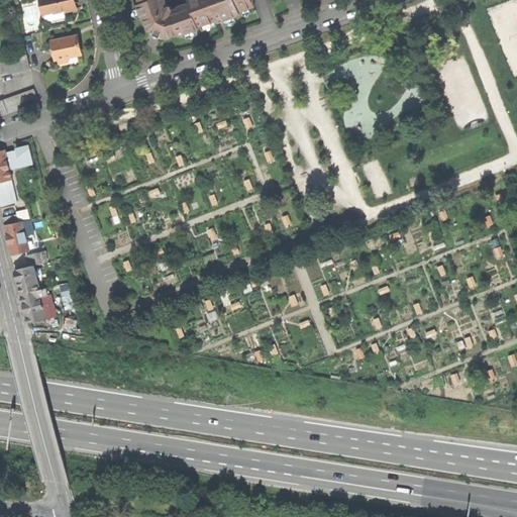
[(40,0),(44,16),(45,16),(65,12),(74,10),(71,0),(40,0)]
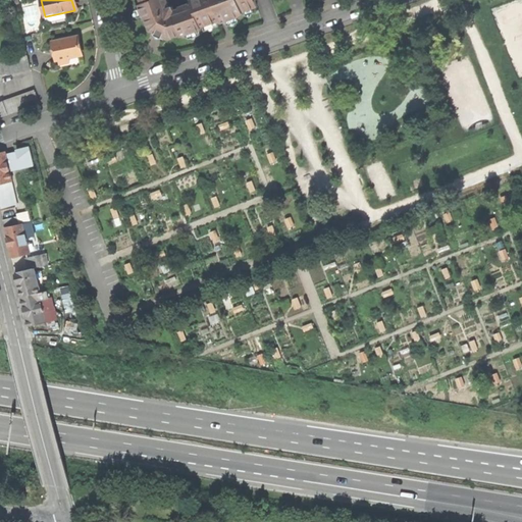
[(201,30),(200,28),(192,4),(174,10),(172,6),(168,8),(165,0),(140,0),(142,4),(139,5),(145,19),(146,19),(150,31),(159,35),(164,37),(169,40),(179,36),(180,37),(201,30)]
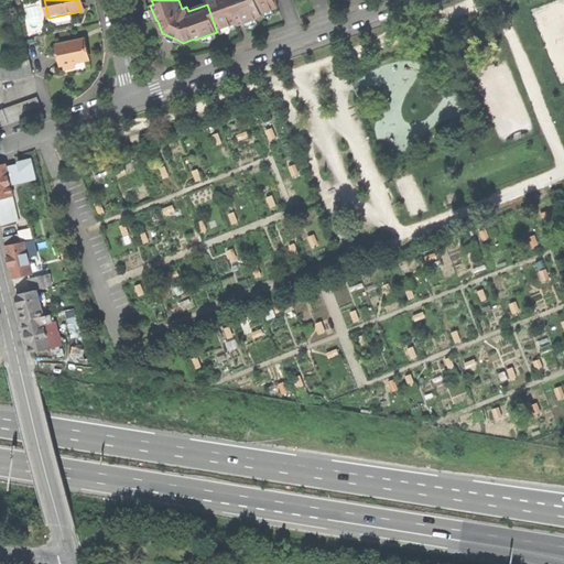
[(216,30),(238,22),(229,0),(205,0),(207,4),(216,30)]
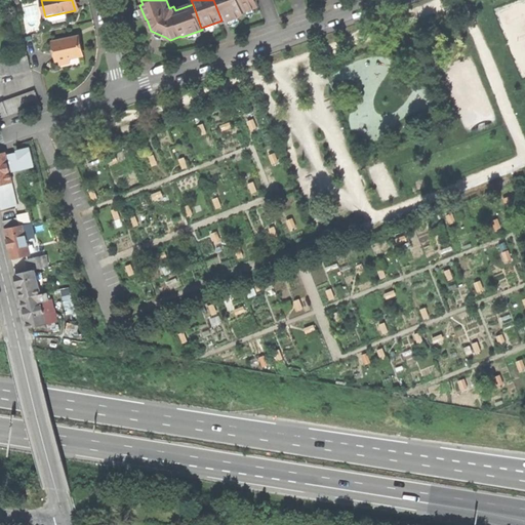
[(244,15),(243,12),(238,0),(213,0),(221,21),(223,23),(226,22),(239,17),(244,15)]
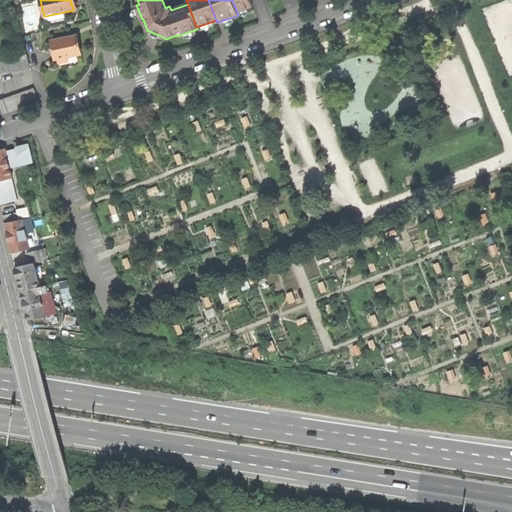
[(232,0),(237,12),(252,6),(249,0),(232,0)]
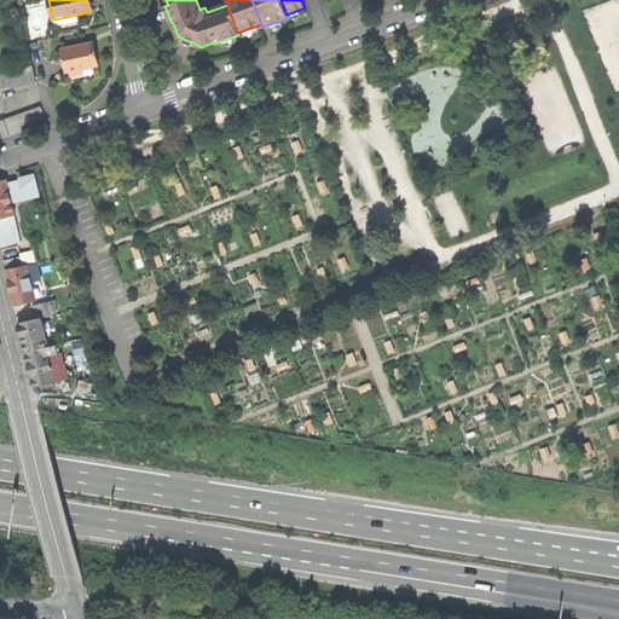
[(79,19),(77,15),(55,19),(55,24),(79,19)]
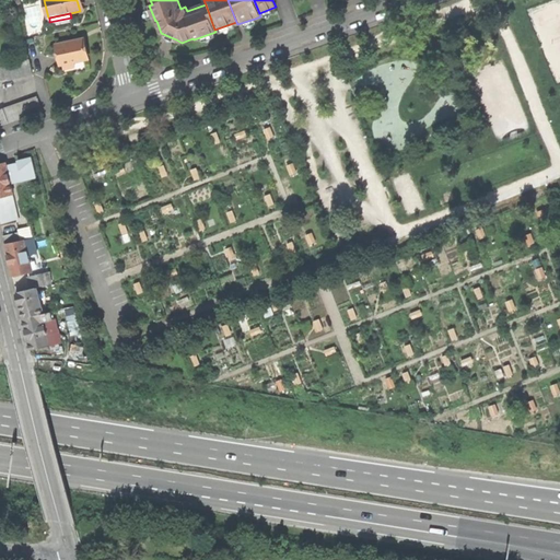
[(83,38),(56,45),(60,65),(88,59),(85,49),(83,38)]
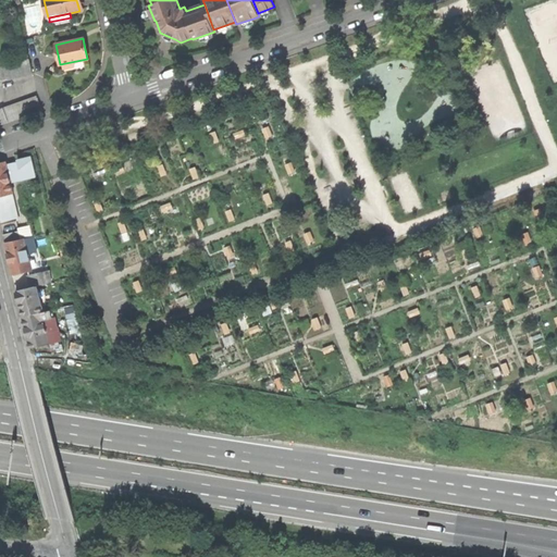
[(28,59),(0,64),(0,79),(1,81),(33,74),(28,59)]
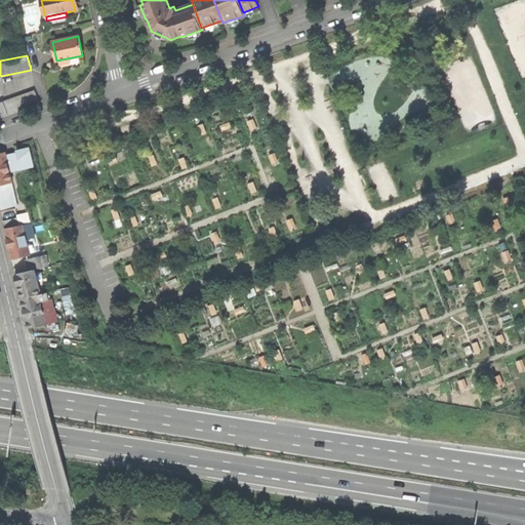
[(35,90),(0,103),(0,118),(40,105),(35,90)]
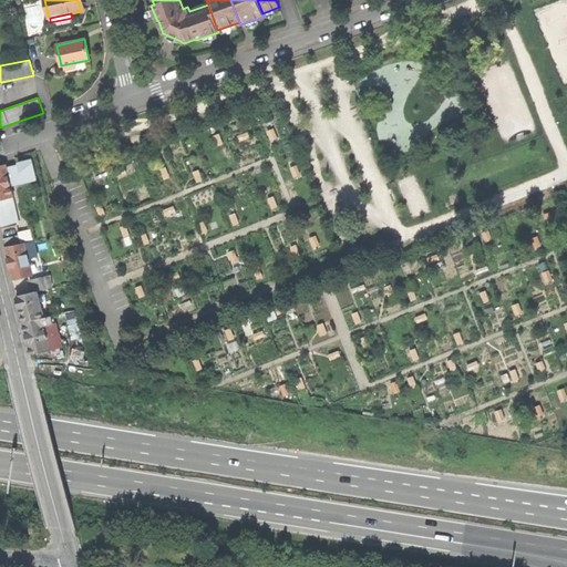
[(274,129),(267,131),(271,141),(277,138),(274,129)]
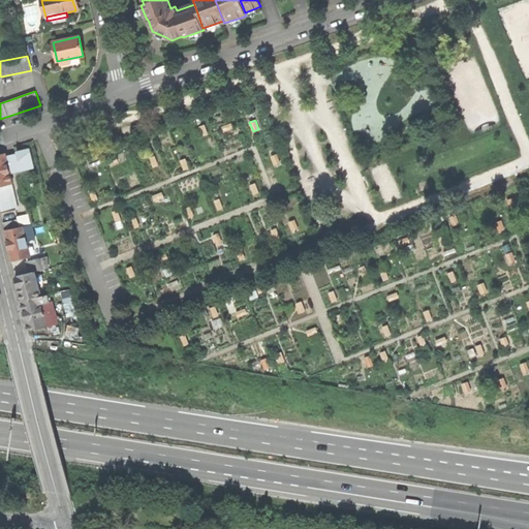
[(231,123),(222,126),(224,132),(234,128),(231,123)]
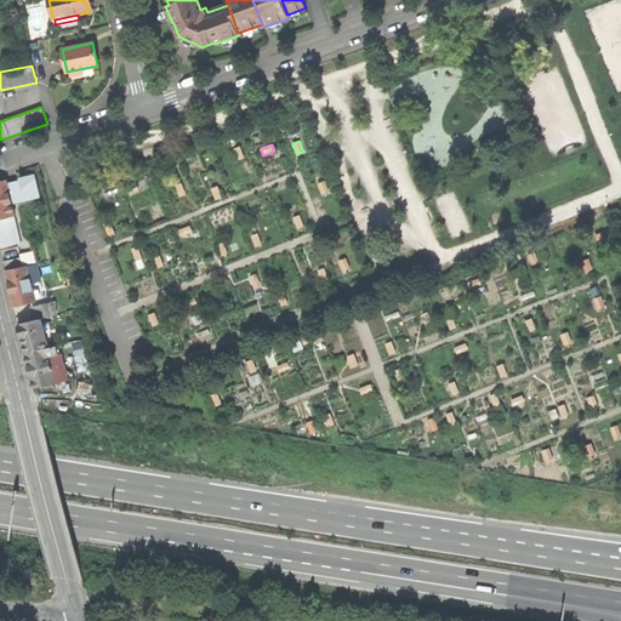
[(240,146),(234,148),(239,160),(245,158),(240,146)]
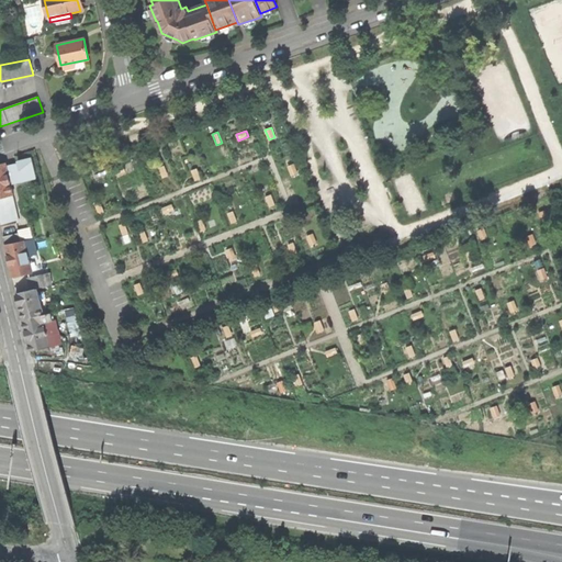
[(0,198),(10,197),(13,195),(6,164),(0,165),(0,198)]
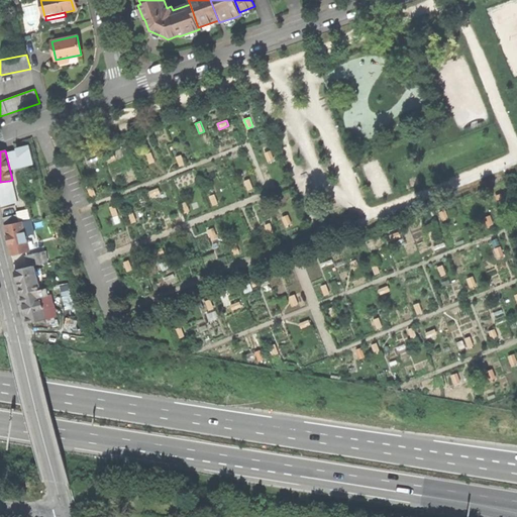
[(270,150),(265,152),(269,162),(274,160),(270,150)]
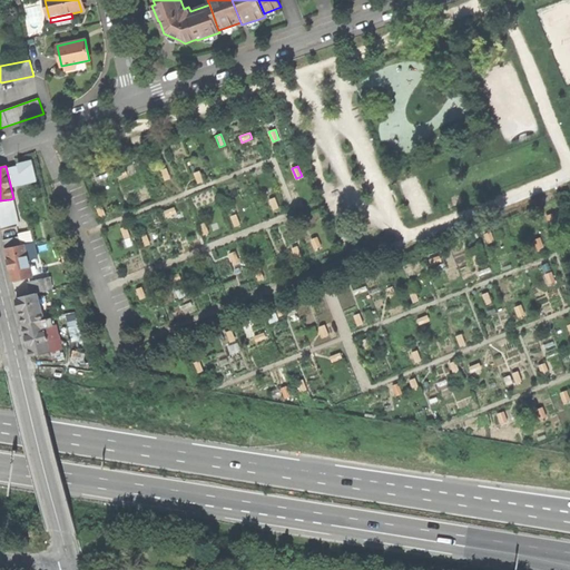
[(167,167),(161,169),(165,179),(170,177),(167,167)]
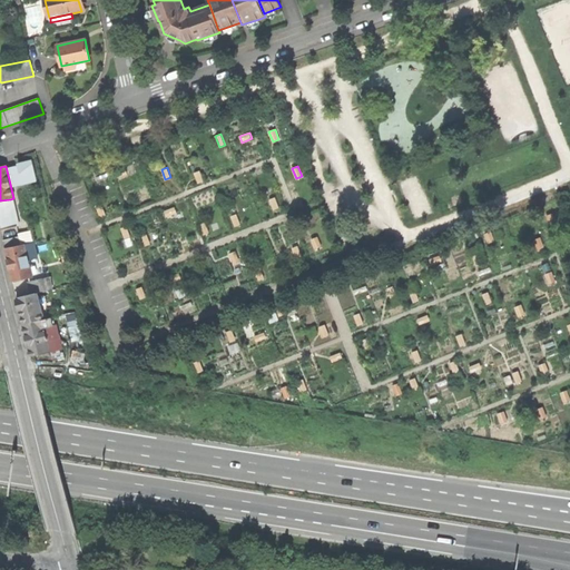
[(125,168),(115,172),(117,178),(127,174),(125,168)]
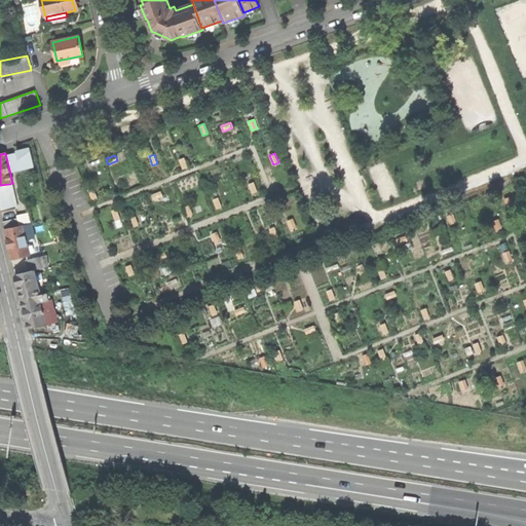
[(185,157),(179,159),(183,168),(188,166),(185,157)]
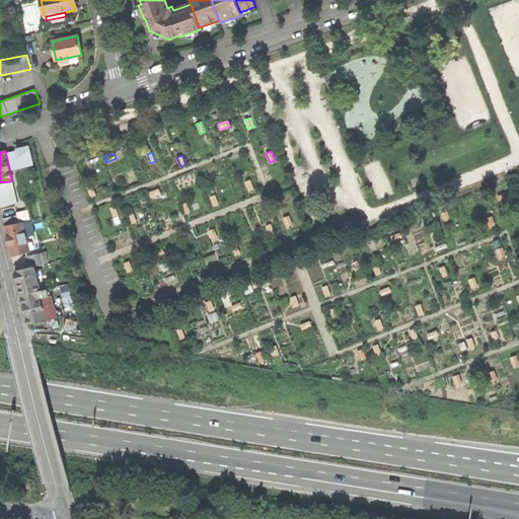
[(250,179),(245,181),(249,191),(254,189),(250,179)]
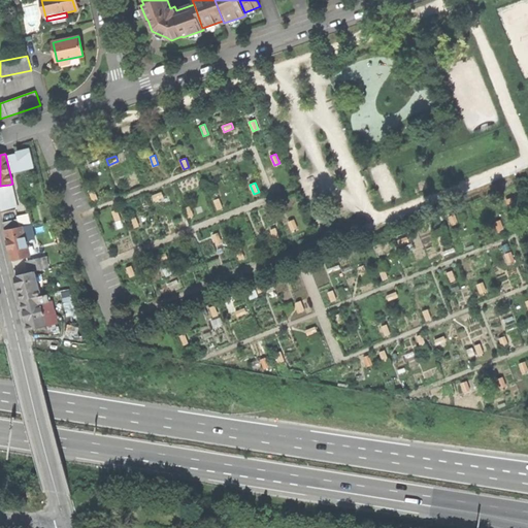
[(0,210),(0,213),(15,209),(9,185),(0,186),(0,210)]
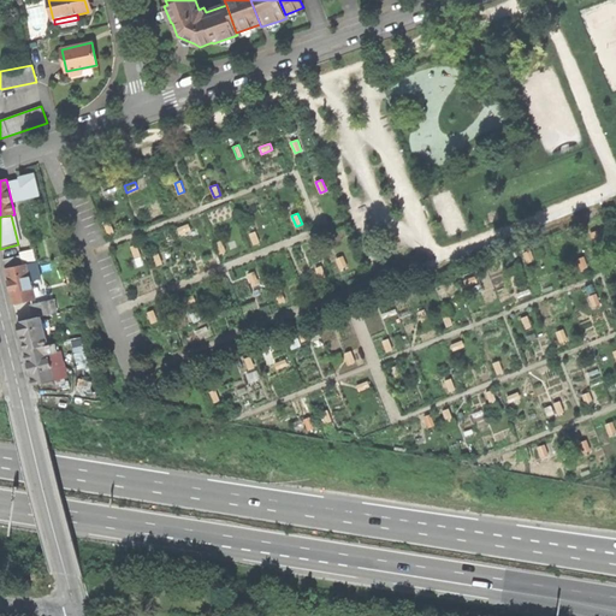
[(111,221),(105,224),(108,235),(116,232),(111,221)]
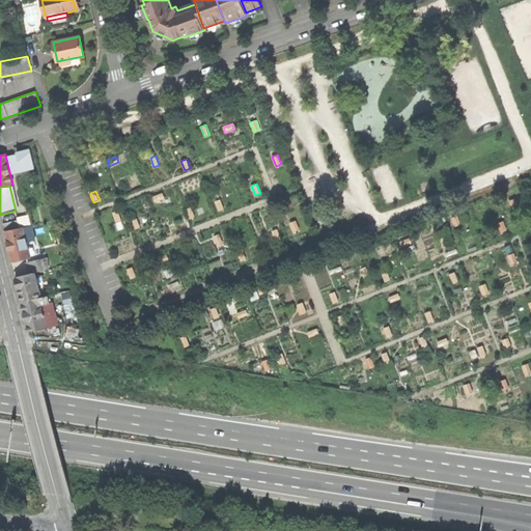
[(163,192),(152,196),(156,201),(165,198),(163,192)]
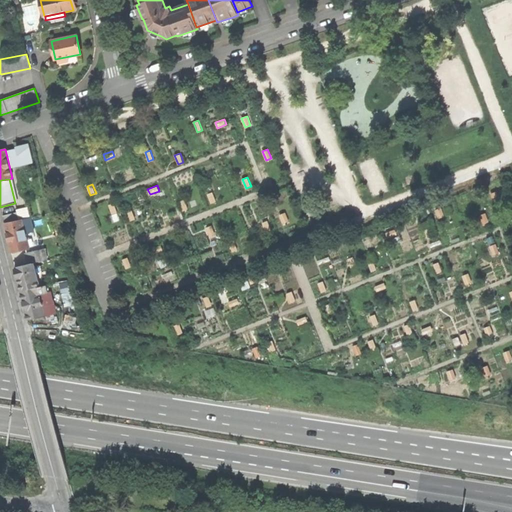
[(212,192),(207,194),(211,203),(216,201),(212,192)]
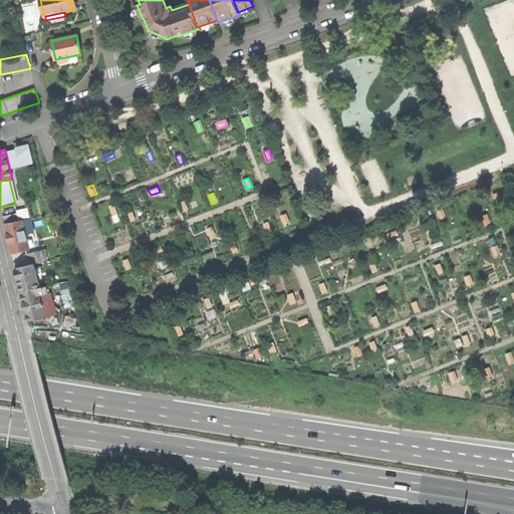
[(498,193),(493,195),(497,204),(502,202),(498,193)]
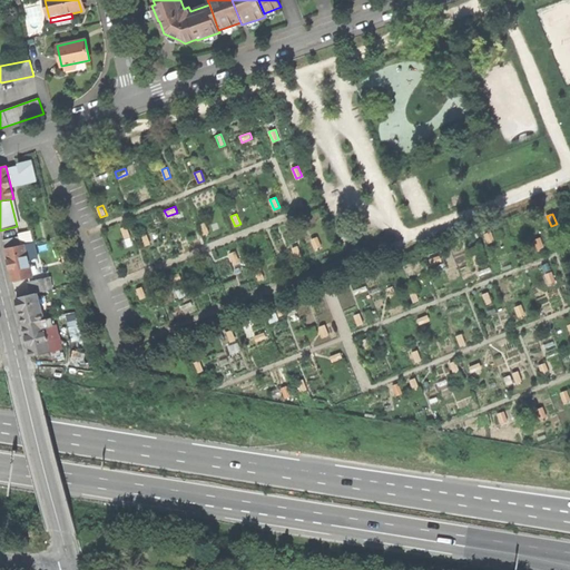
[(0,231),(5,248),(21,245),(17,226),(0,231)]
